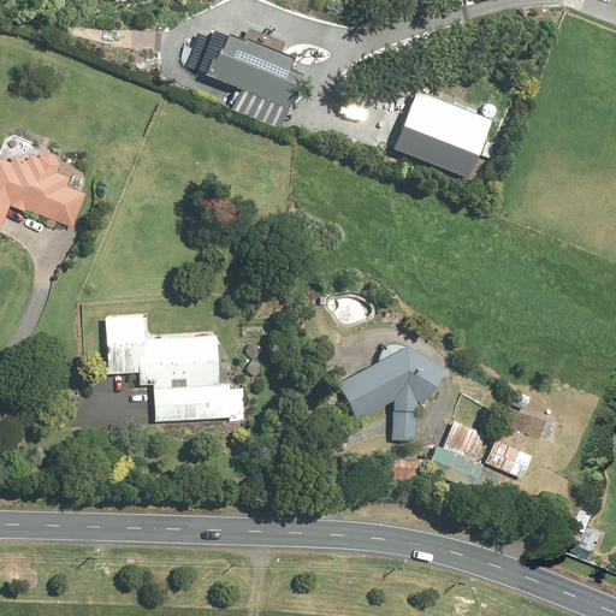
[(219,58),(215,57),(208,72),(290,106),(304,72),(292,67),(297,55),(249,36),(248,37),(232,31),(226,47),(224,47),(219,58)]
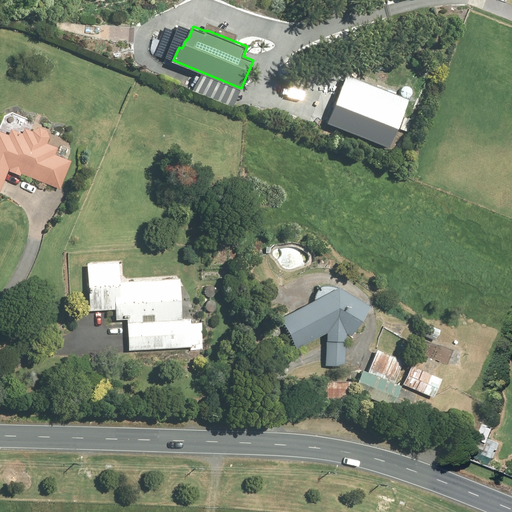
[(345,78),(328,124),(389,146),(406,100),(345,78)]
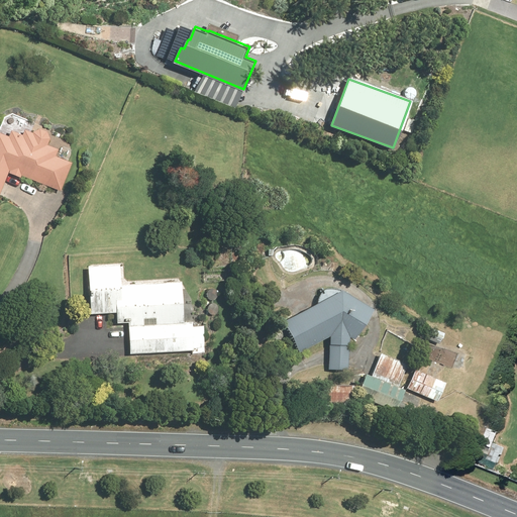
[(33,132),(25,129),(23,134),(12,129),(10,135),(0,131),(0,194),(9,172),(21,177),(22,175),(62,190),(73,162),(57,156),(60,148),(48,144),(52,138),(48,130),(41,128),(33,132)]
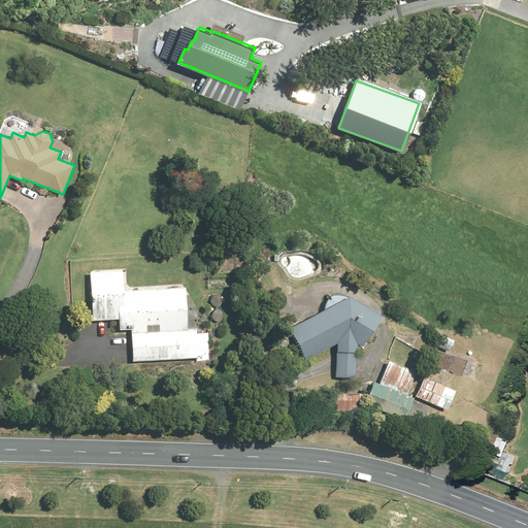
[(124,269),(91,270),(93,319),(120,318),(121,328),(132,327),(133,360),(196,357),(196,360),(209,360),(208,332),(197,332),(197,327),(188,328),(187,287),(125,289),(124,269)]
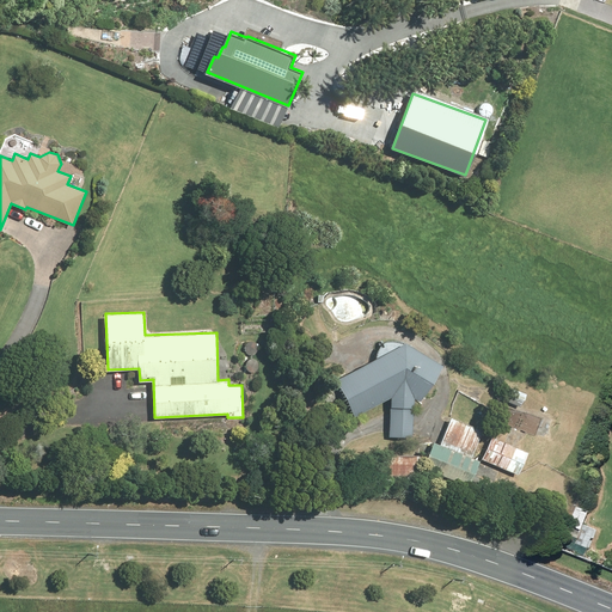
[(407,340),(338,377),(355,415),(392,396),(391,404),(390,435),(414,435),(414,405),(415,405),(416,396),(421,399),(444,361),(407,340)]
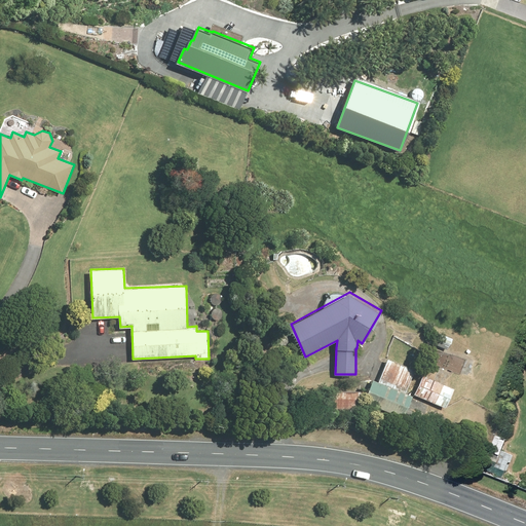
[(448,348),(453,338),(440,332),(435,342),(448,348)]
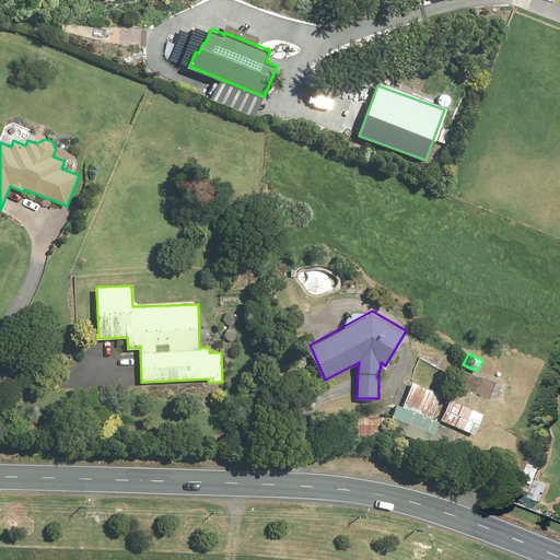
[(404,405),(398,403),(388,427),(430,443),(440,420),(432,417),(442,392),(413,381),(404,405)]
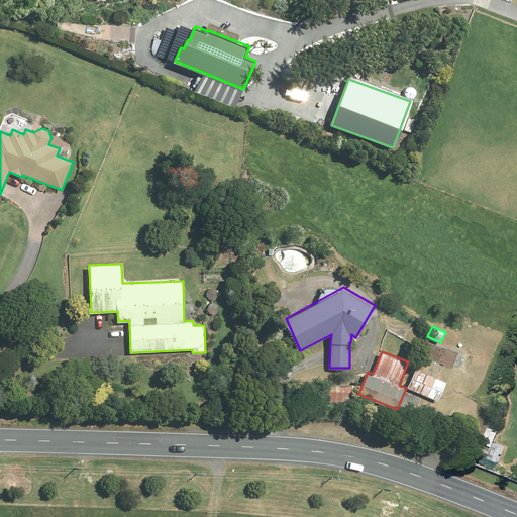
[(416,368),(408,387),(438,400),(446,381),(416,368)]
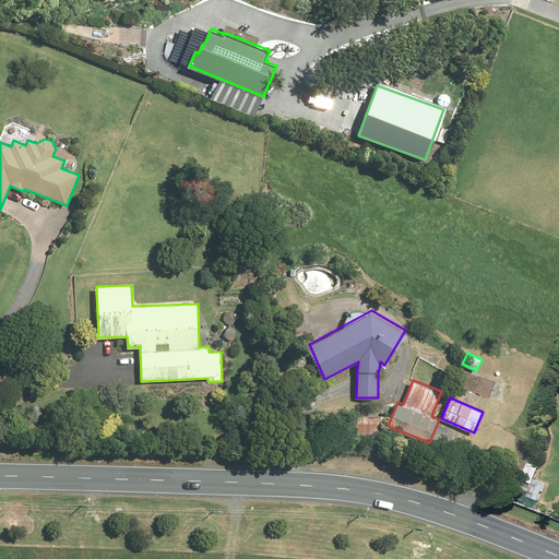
[(384,414),(355,413),(355,433),(384,433),(384,414)]
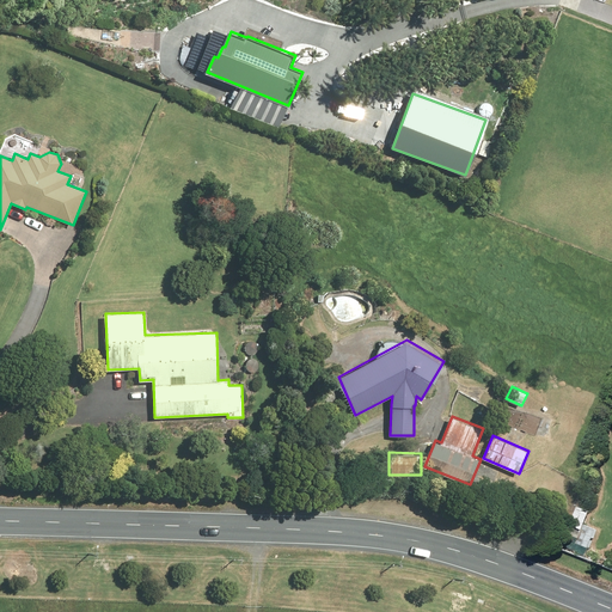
[(593,549),(600,530),(588,525),(594,512),(582,507),(571,533),(582,538),(580,544),(593,549)]
